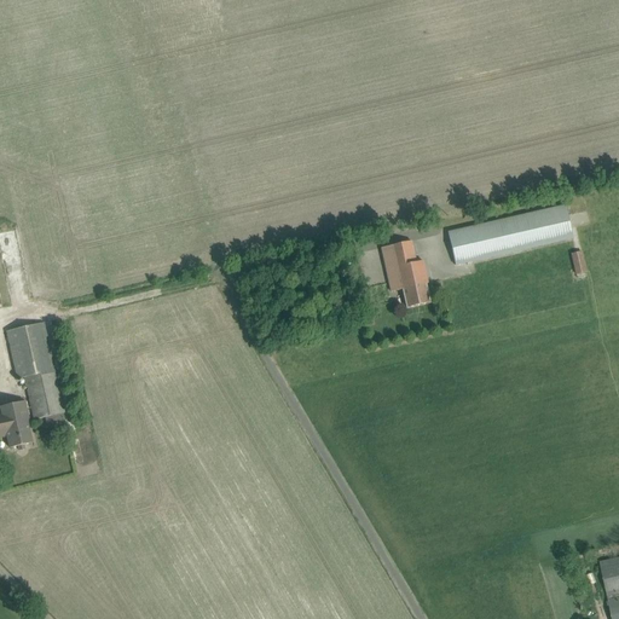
[(449,233),(456,266),(574,239),(567,208),(449,233)]
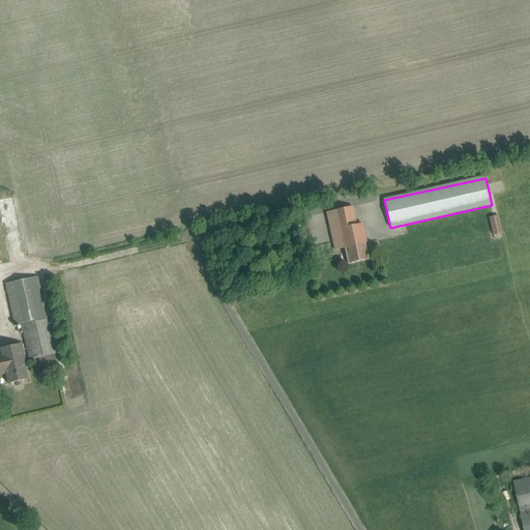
[(353,207),(326,213),(335,251),(346,247),(347,254),(349,264),(369,260),(364,243),(366,243),(362,224),(357,225),(353,207)]
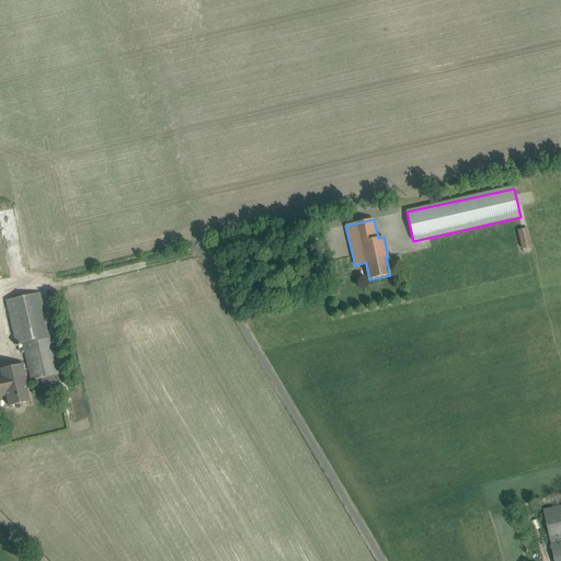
[(527,228),(518,230),(522,249),(531,247),(527,228)]
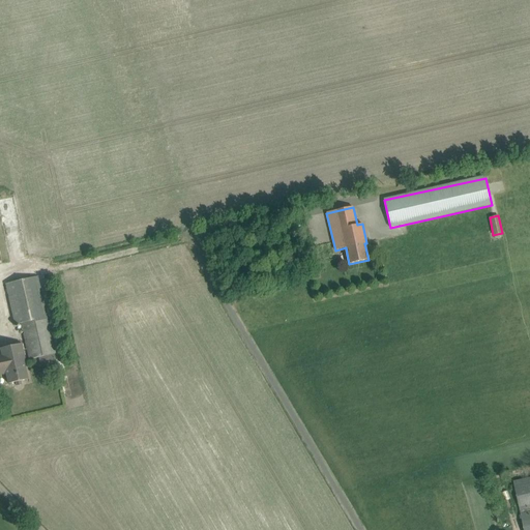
[(37,276),(5,284),(15,325),(22,324),(27,350),(29,355),(30,359),(38,357),(54,354),(55,354),(37,276)]
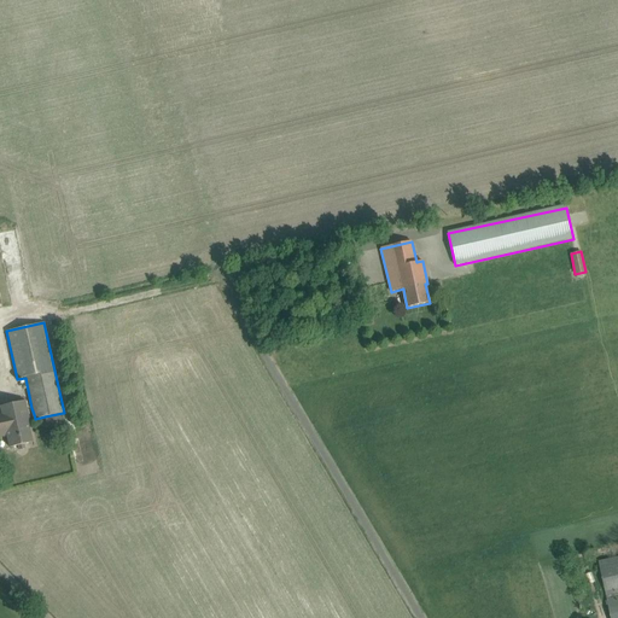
[(33,443),(30,431),(28,424),(30,424),(25,401),(0,407),(1,413),(0,413),(0,437),(7,436),(10,448),(18,445),(19,450),(25,449),(24,444),(33,443)]
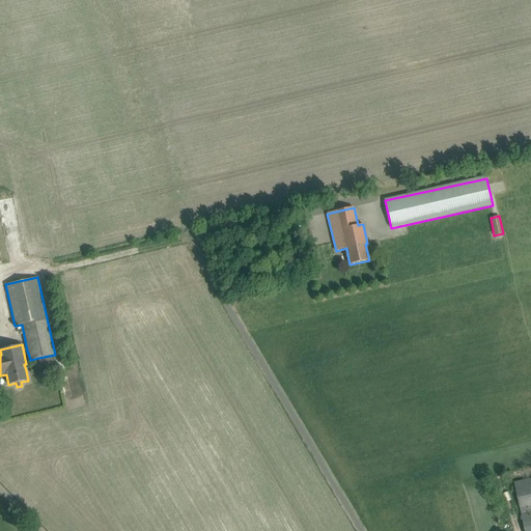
[(530,530),(530,479),(514,483),(525,530),(530,530)]
